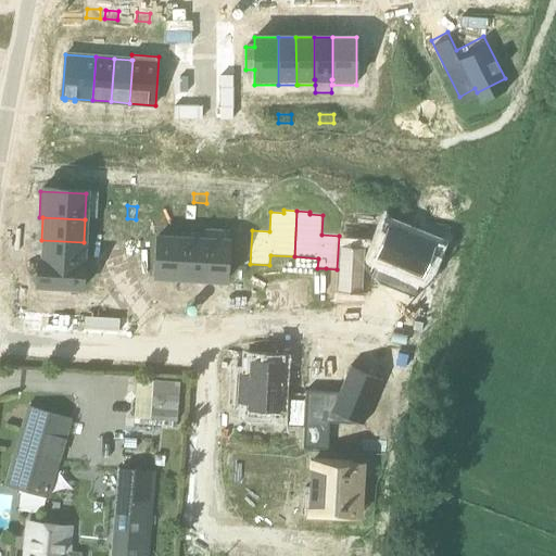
[(141,226),(140,255),(153,255),(152,280),(177,281),(178,236),(156,235),(156,227),(141,226)]
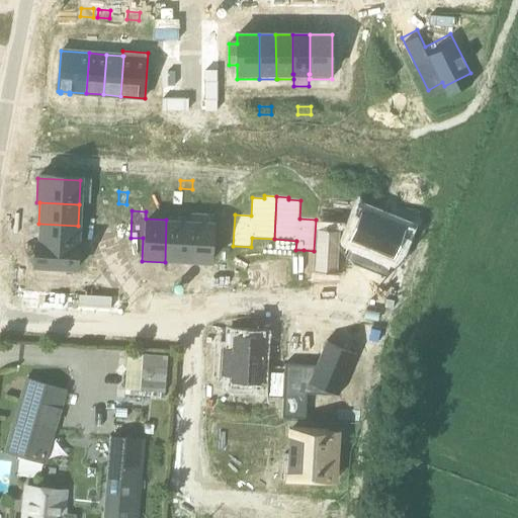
[(353,241),(346,260),(386,276),(406,229),(360,210),(349,239),(353,241)]
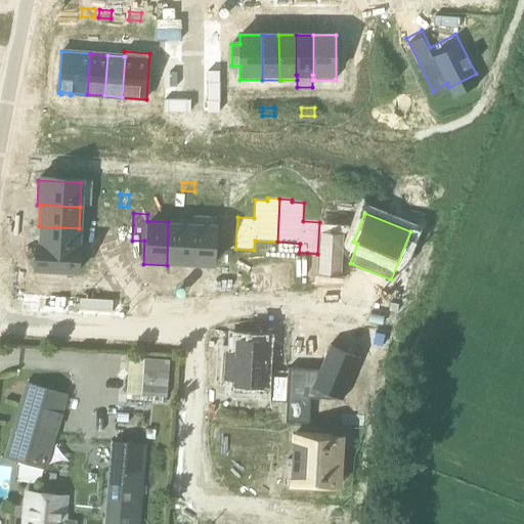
[(168,222),(167,265),(188,266),(190,223),(190,219),(168,218),(168,222)]
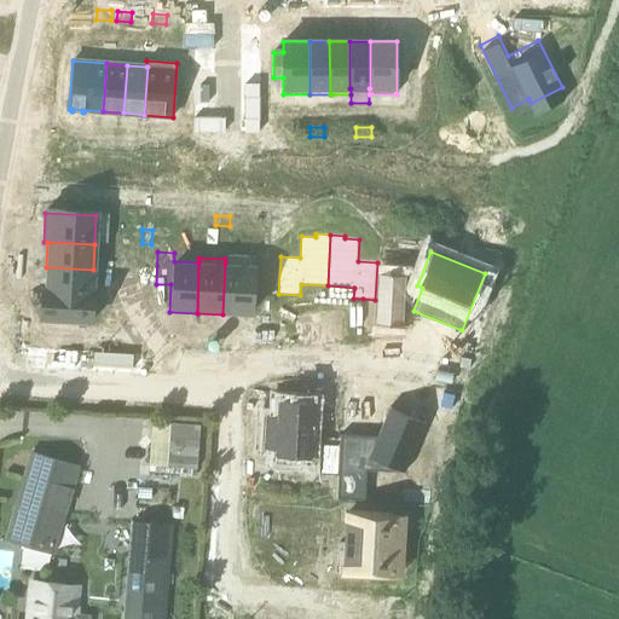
[(225,264),(223,314),(249,316),(250,289),(266,289),(267,259),(252,259),(252,265),(225,264)]
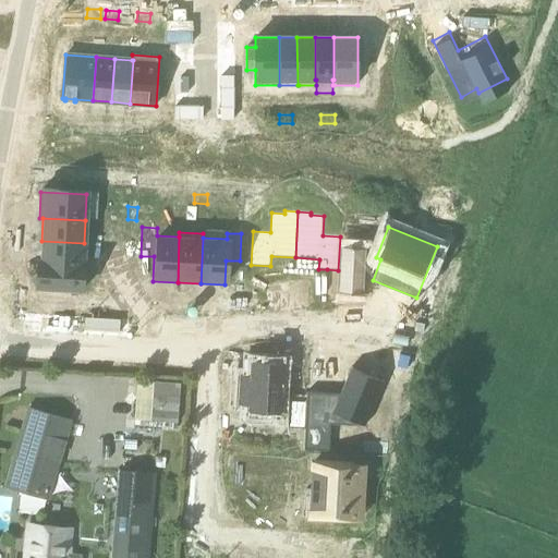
[(41,241),(40,264),(83,266),(84,243),(41,241)]
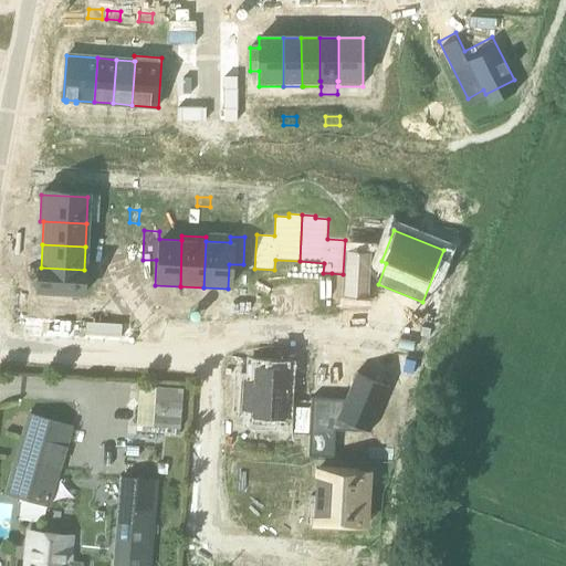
[(345,251),(342,297),(369,299),(371,252),(345,251)]
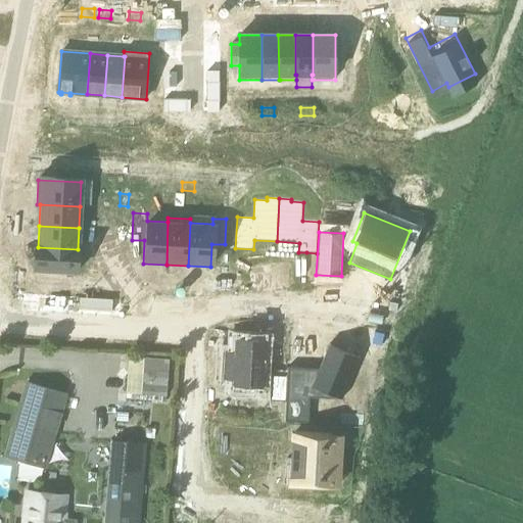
[(34,247),(33,272),(62,274),(62,287),(89,288),(89,273),(77,273),(78,249),(38,247),(34,247)]
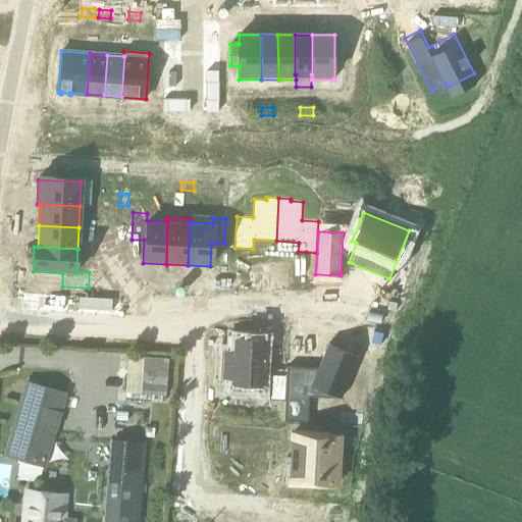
[(116,249),(116,261),(124,262),(125,250),(116,249)]
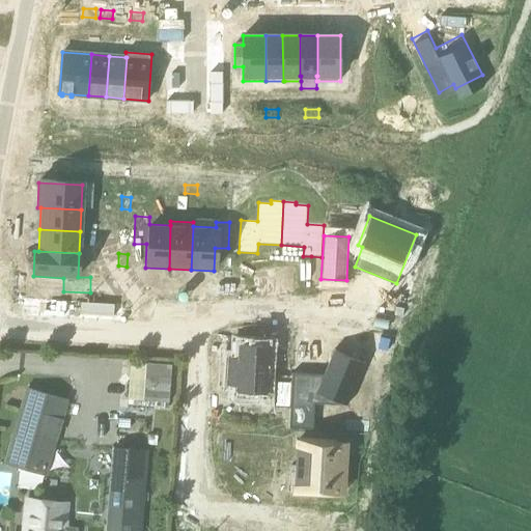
[(278,300),(278,290),(266,290),(266,299),(278,300)]
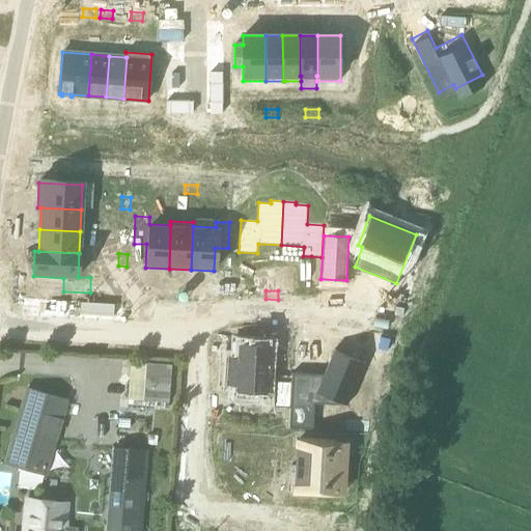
[(290,300),(290,291),(278,290),(278,300),(290,300)]
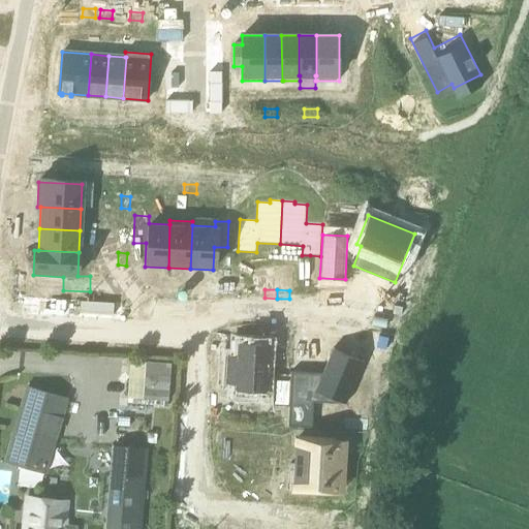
[(229,358),(228,383),(238,383),(237,394),(266,395),(269,345),(240,344),(239,359),(229,358)]
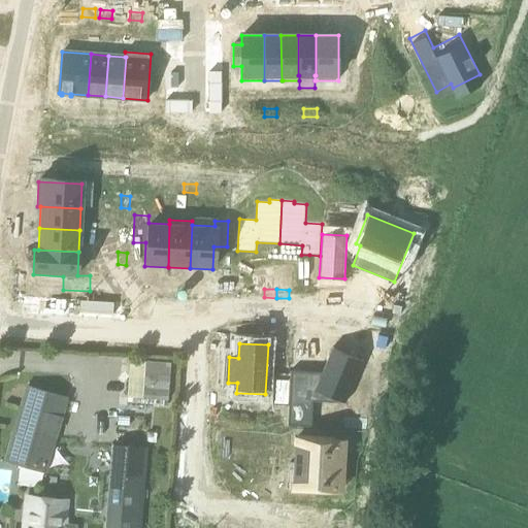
[(289,405),(288,425),(311,427),(312,401),(339,402),(340,400),(345,402),(363,361),(332,348),(322,372),(291,371),(290,378),(289,405)]
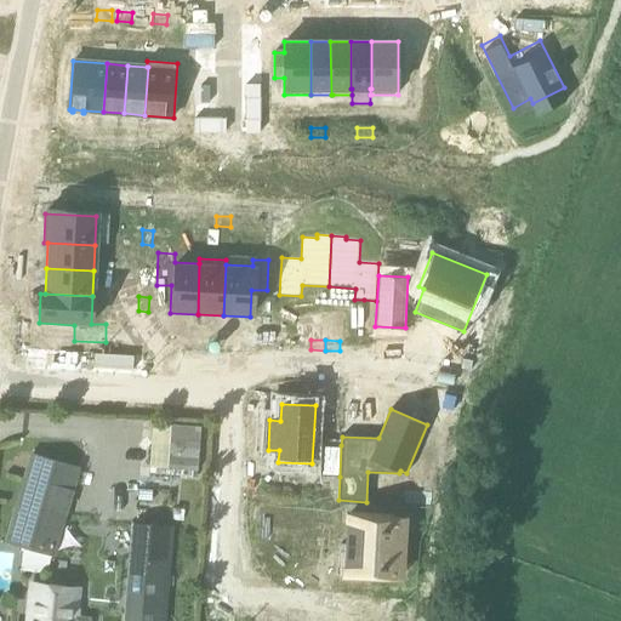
[(171,445),(192,446),(193,427),(172,426),(171,445)]
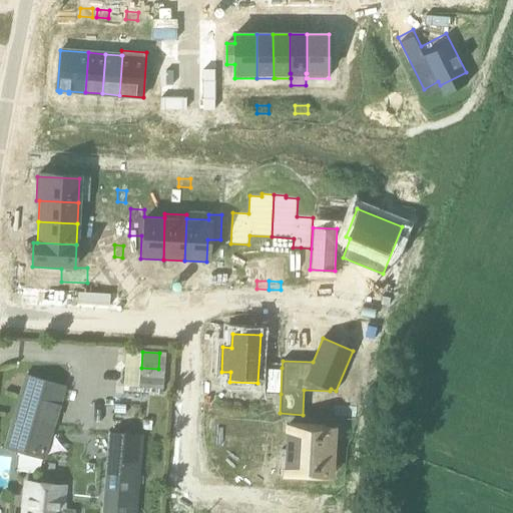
[(281,394),(282,368),(267,368),(265,393),(281,394)]
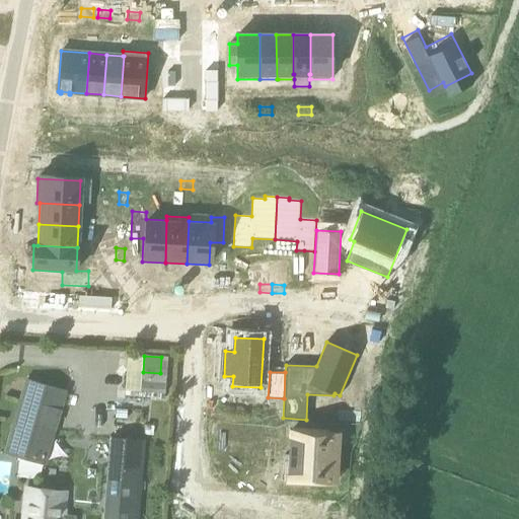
[(25,379),(4,453),(45,464),(66,391),(25,379)]
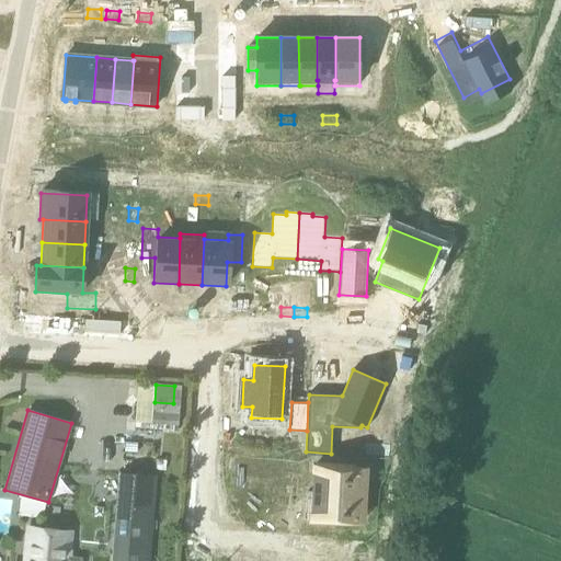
[(389,451),(390,445),(366,443),(365,455),(385,456),(385,451),(389,451)]
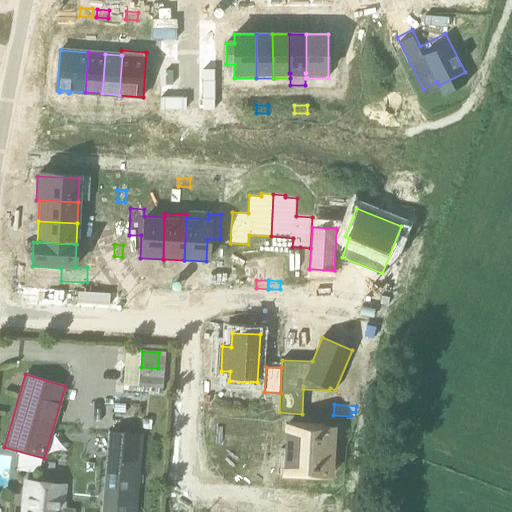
[(215,421),(216,409),(204,408),(203,420),(215,421)]
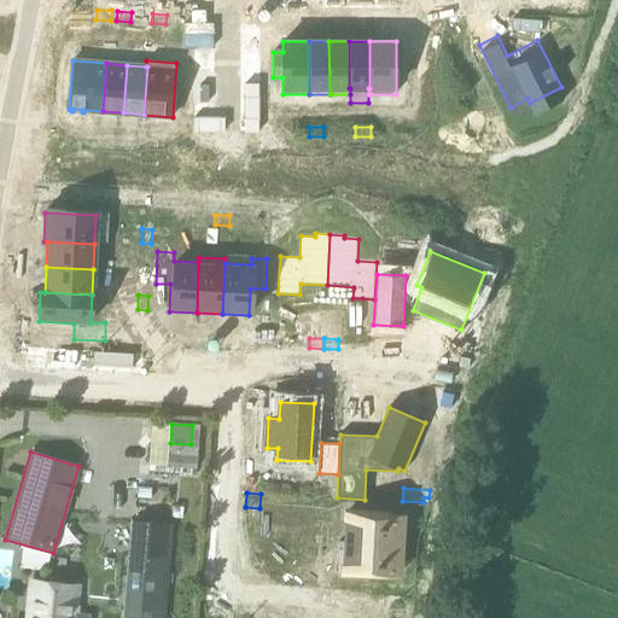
[(343,511),(342,541),(397,544),(398,530),(396,529),(396,513),(343,511)]
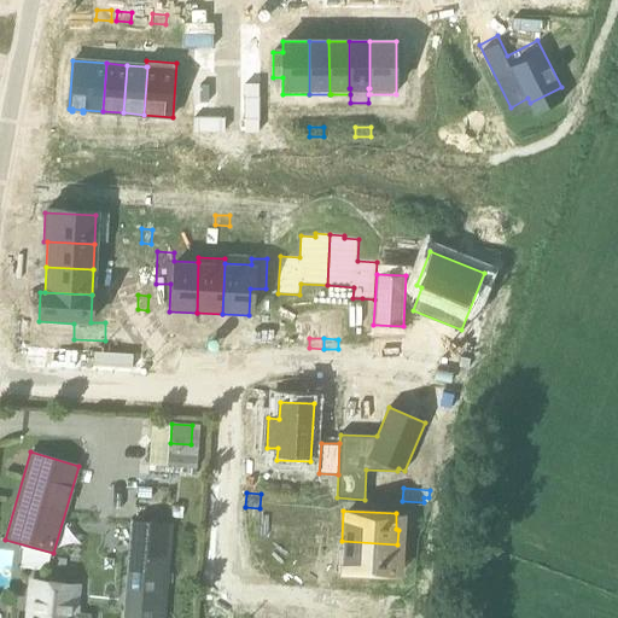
[(127,564),(122,617),(165,617),(170,567),(169,567),(173,525),(132,522),(128,564),(127,564)]
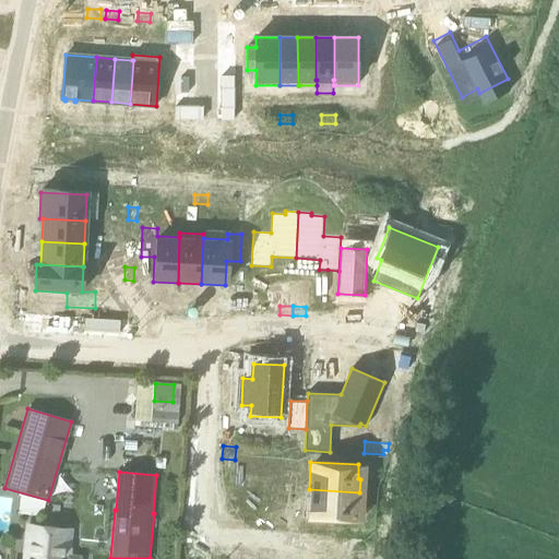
[(309,489),(307,518),(356,520),(356,508),(358,507),(359,492),(309,489)]
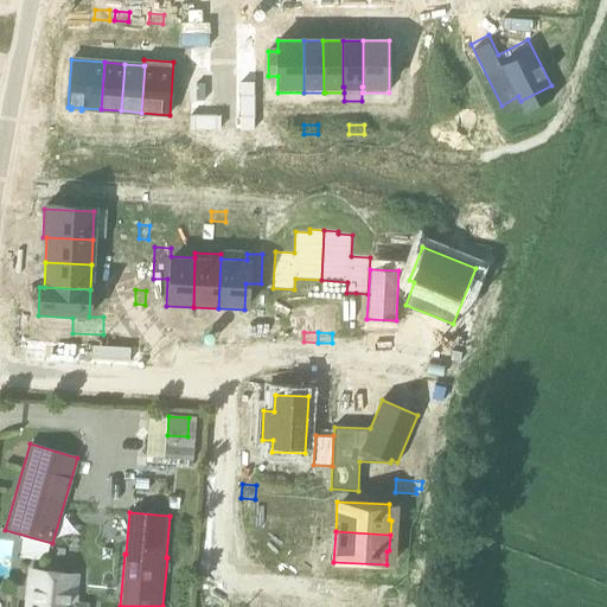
[(82,606),(83,606),(75,606),(77,576),(30,572),(26,606),(82,606)]
